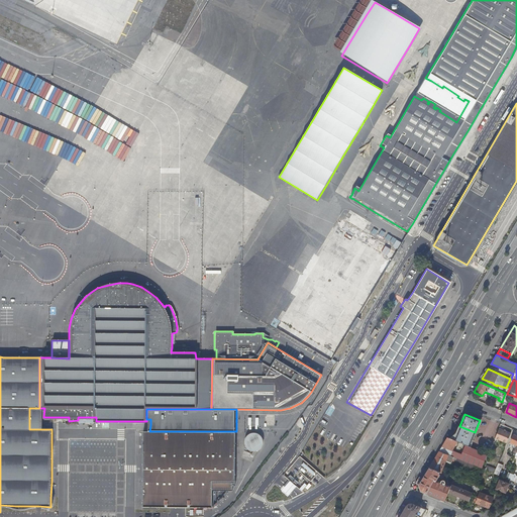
[(475,432),(459,426),(454,439),(457,441),(459,442),(463,443),(466,444),(470,446),(475,432)]
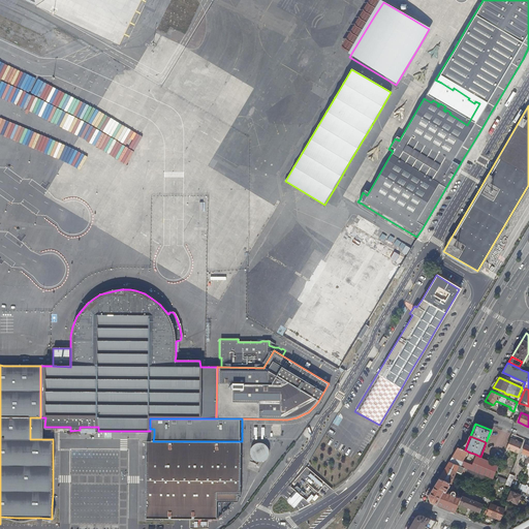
[(509,438),(505,448),(518,454),(522,443),(509,438)]
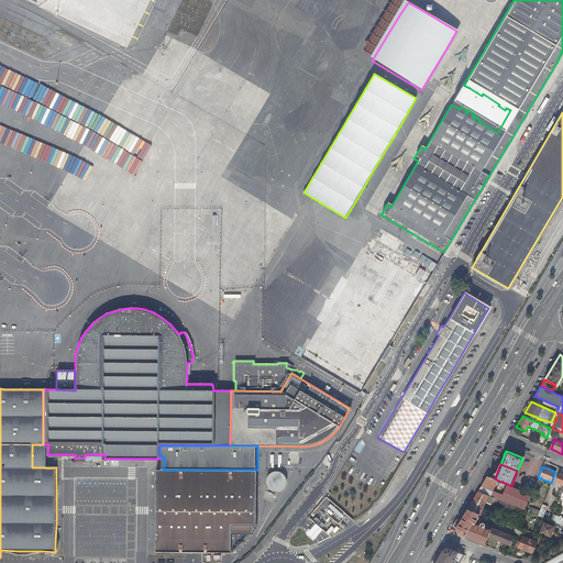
[(163,470),(158,470),(158,479),(157,494),(157,511),(157,531),(157,545),(147,545),(147,560),(170,561),(172,552),(200,552),(232,552),(232,533),(254,533),(255,526),(257,526),(257,470),(163,470)]
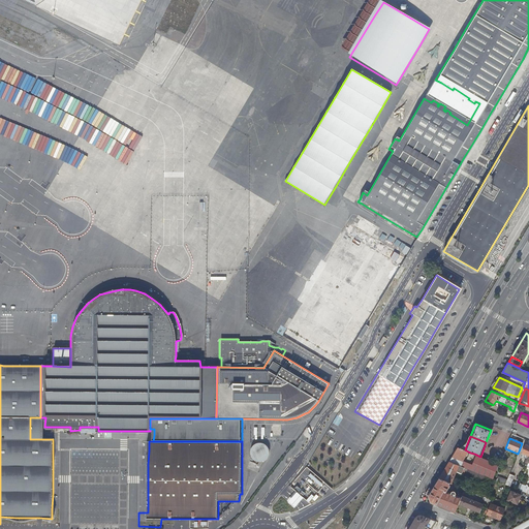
[(271,446),(257,441),(249,459),(262,465),(271,446)]
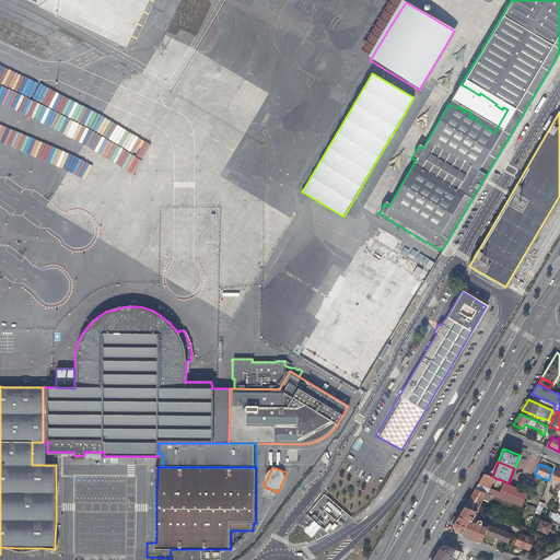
[(492,476),(485,473),(478,483),(489,488),(496,478),(492,476)]
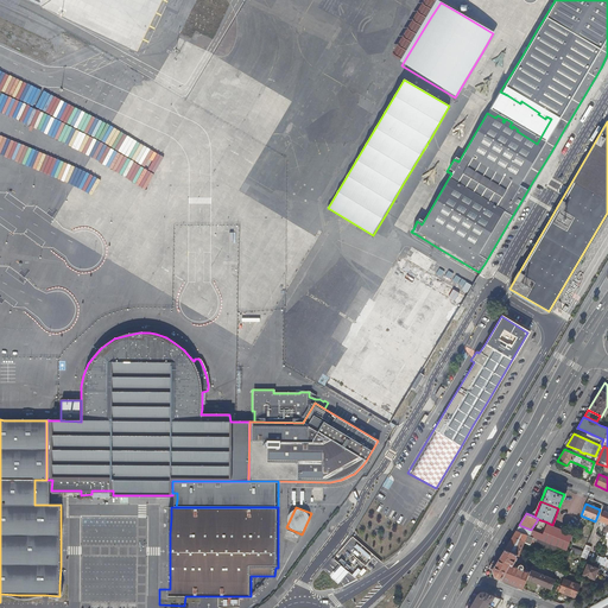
[(531,530),(519,525),(517,530),(534,538),(538,539),(557,548),(558,548),(565,530),(552,525),(548,523),(543,534),(531,530)]
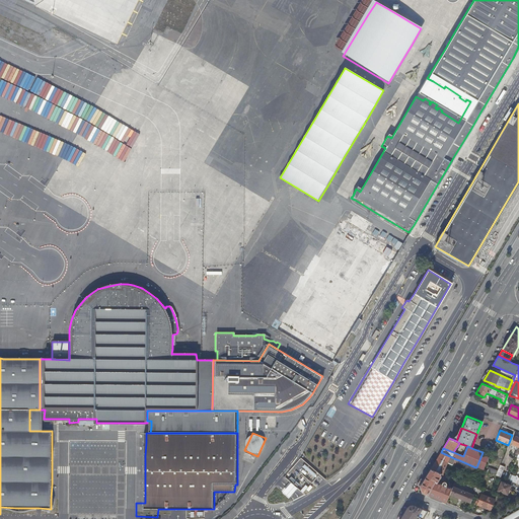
[(431,469),(441,473),(447,461),(455,465),(456,462),(455,461),(456,459),(441,452),(431,469)]
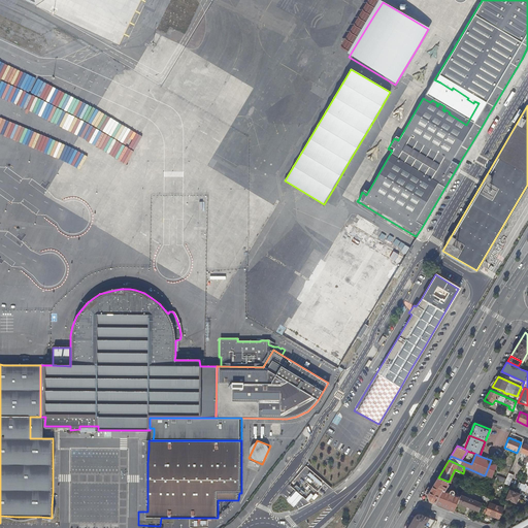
[(485,475),(492,479),(493,474),(498,463),(491,460),(485,475)]
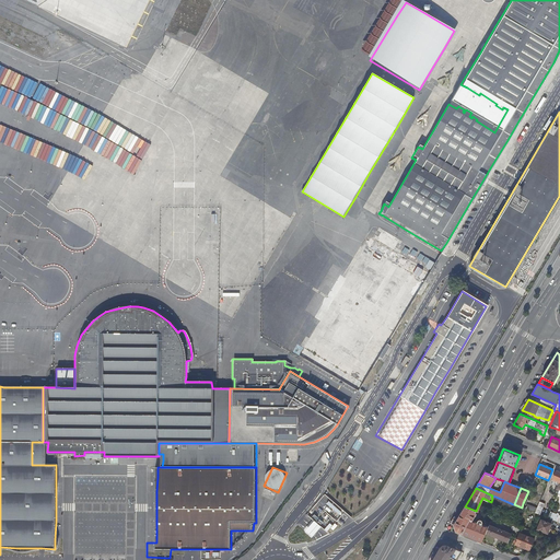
[(513,504),(496,497),(493,503),(511,511),(513,504)]
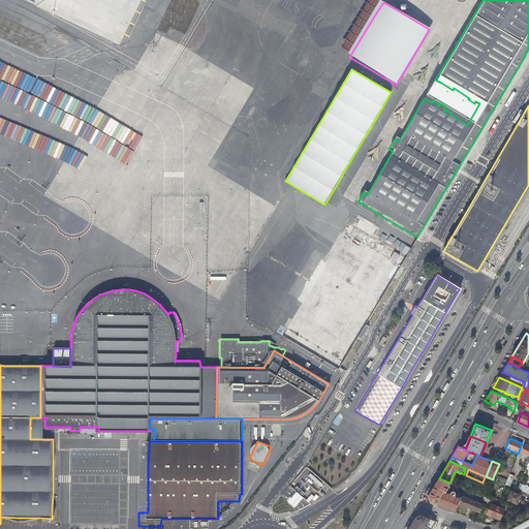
[(506,479),(504,485),(509,486),(514,475),(509,473),(506,479)]
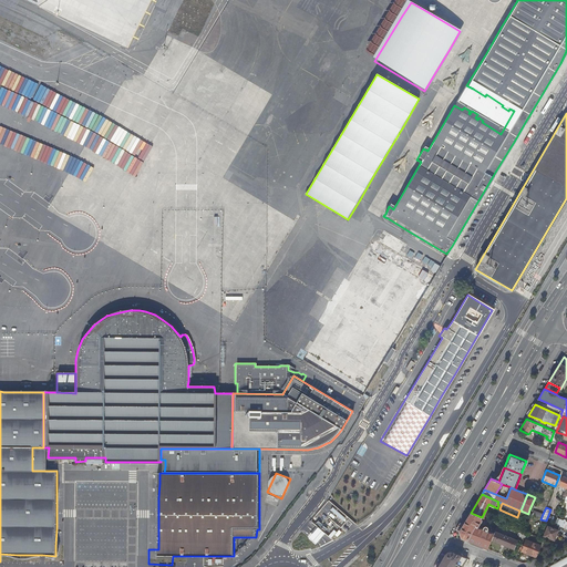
[(529,509),(528,514),(540,519),(543,514),(529,509)]
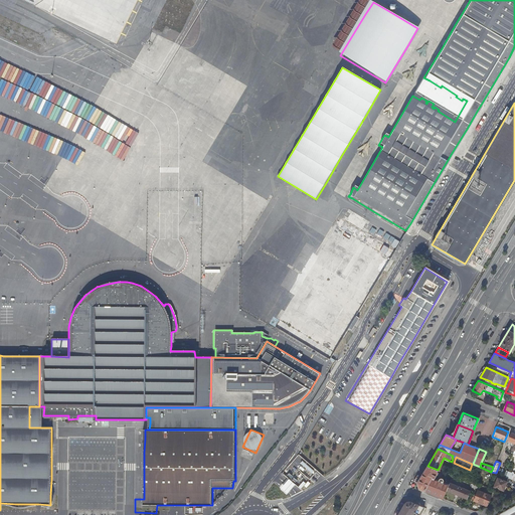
[(438,470),(427,466),(420,477),(416,483),(418,489),(437,496),(442,486),(445,487),(446,484),(448,485),(449,482),(450,479),(443,476),(441,482),(432,478),(433,477),(435,478),(438,473),(437,472),(438,470)]
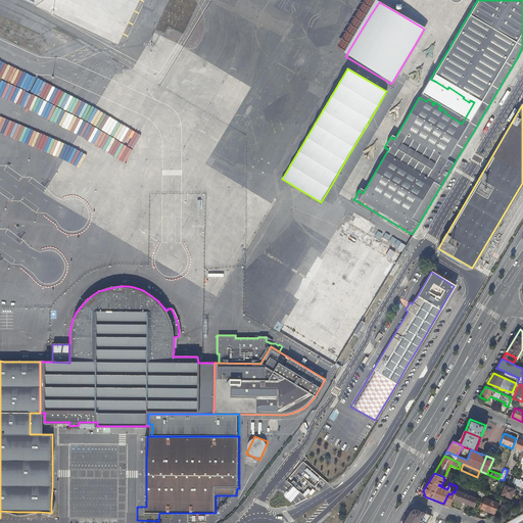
[(522,483),(513,479),(511,483),(522,488),(522,487),(522,483)]
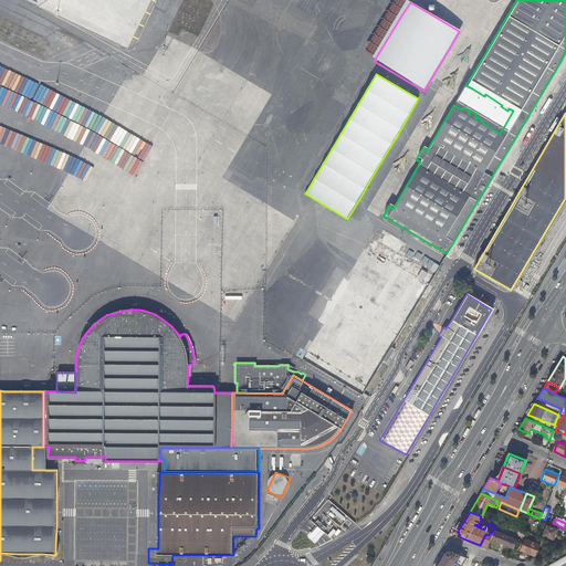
[(543,524),(540,534),(553,540),(556,530),(543,524)]
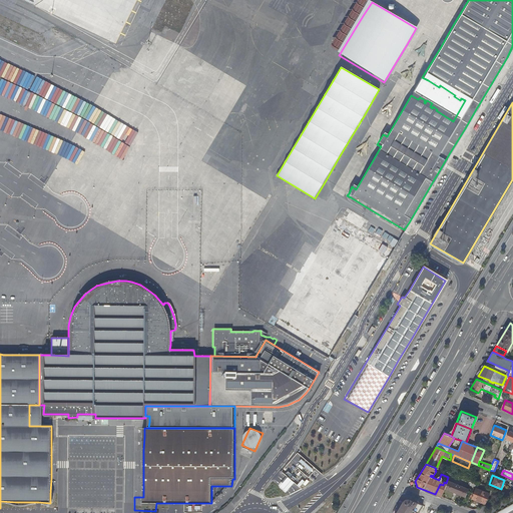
[(468,489),(447,480),(446,483),(444,488),(465,497),(468,489)]
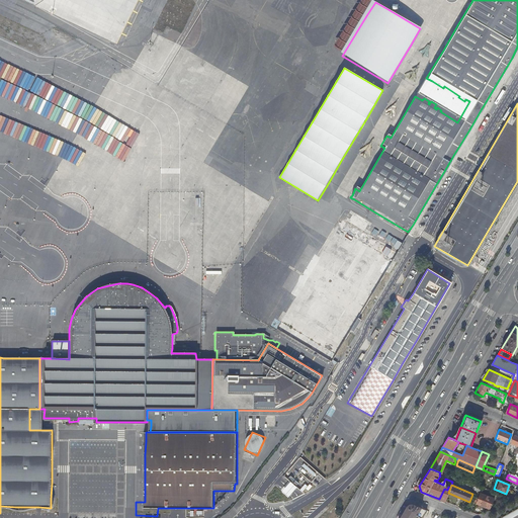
[(494,499),(480,493),(478,497),(476,496),(475,499),(477,500),(475,503),(490,509),(494,499)]
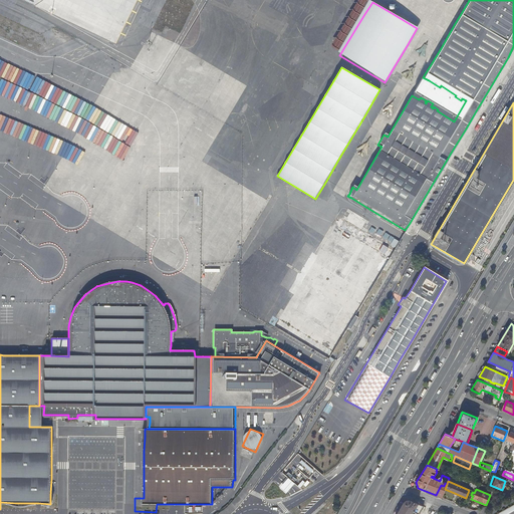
[(397,513),(403,503),(400,501),(392,513),(397,513)]
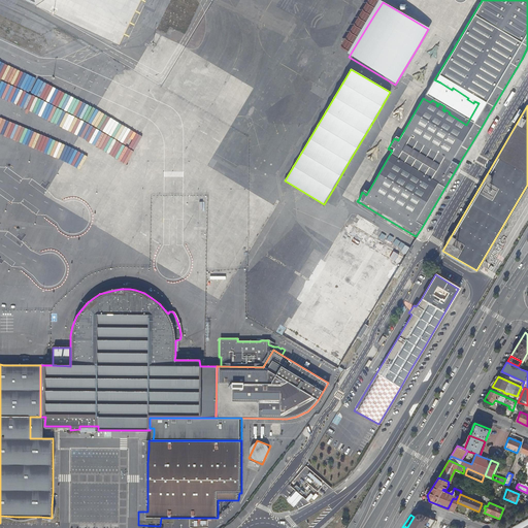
[(422,527),(424,525),(429,527),(434,520),(421,515),(415,516),(414,517),(407,527),(422,527)]
